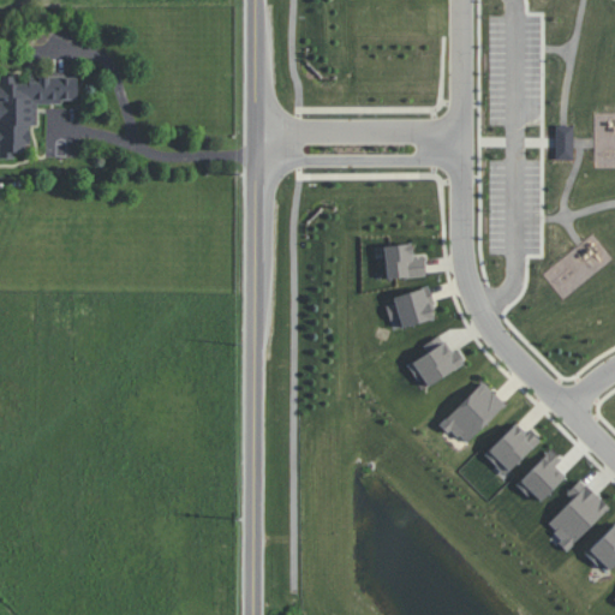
[(77,78),(18,78),(18,76),(0,76),(0,157),(15,157),(15,151),(29,151),(29,125),(37,125),(37,102),(77,102),(77,78)]
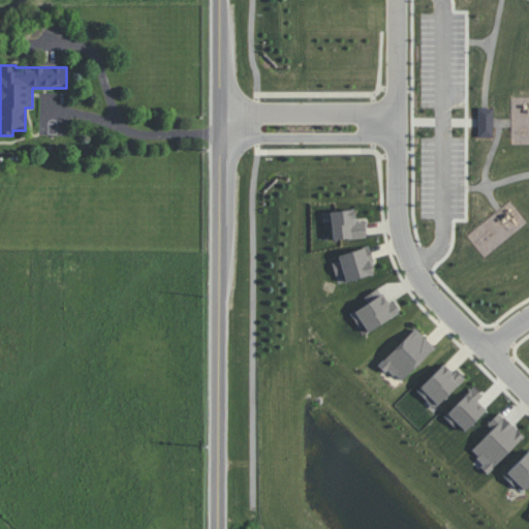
[(493,107),(477,107),(477,136),(493,136),(493,107)]
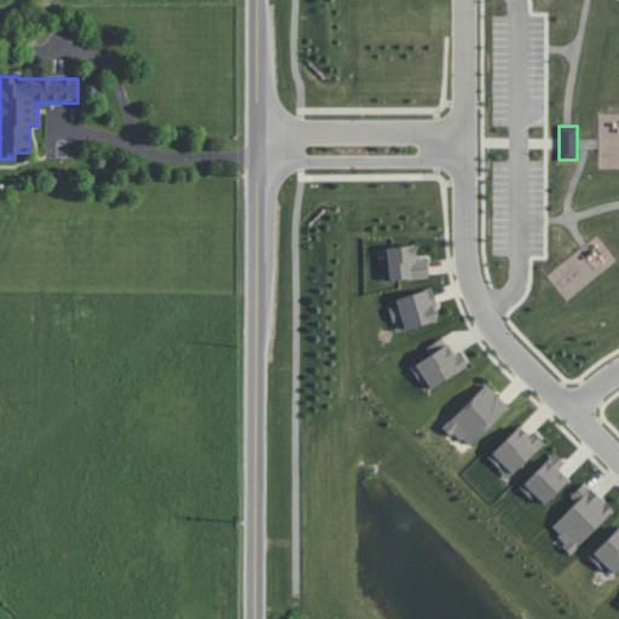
[(433,272),(432,258),(421,258),(420,244),(392,248),(397,282),(433,272)]
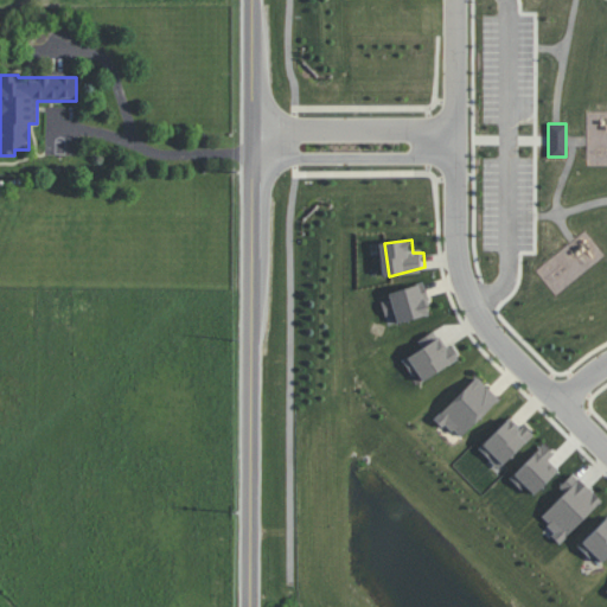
[(434,312),(427,283),(396,291),(403,321),(434,312)]
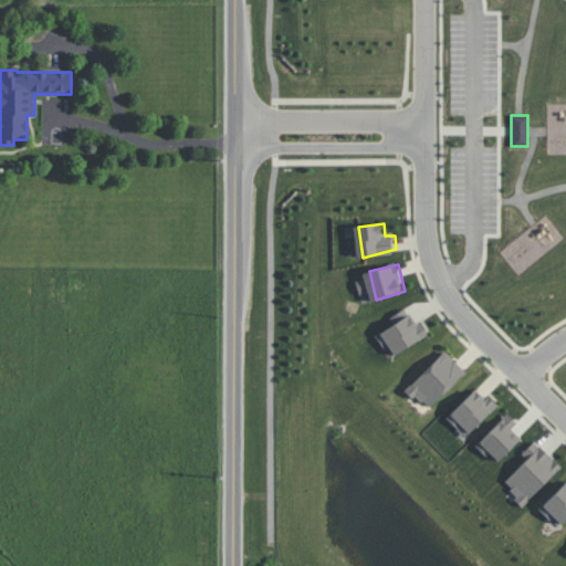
[(432,332),(411,305),(392,314),(396,322),(383,332),(398,356),(432,332)]
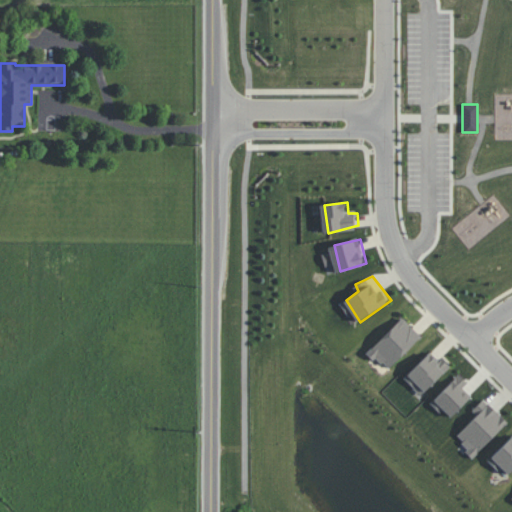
[(424,331),(406,314),(371,349),(392,365),(424,331)]
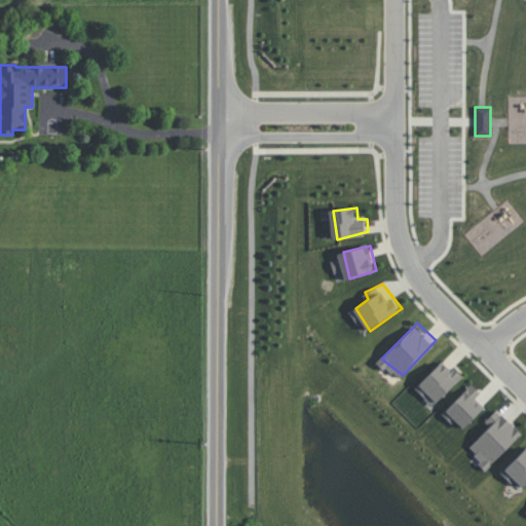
[(464,372),(450,355),(419,383),(437,401),(464,372)]
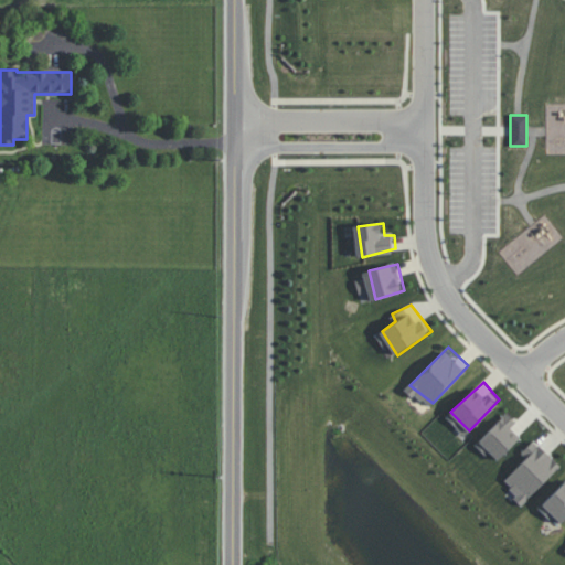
[(510,411),(518,418),(513,426),(521,436),(501,458),(482,443),(510,411)]
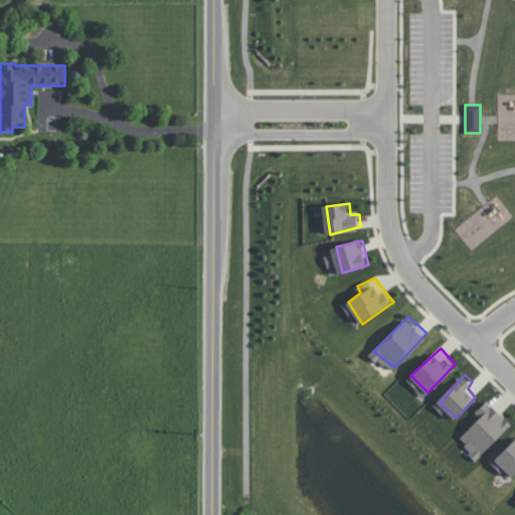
[(514,420),(492,399),(480,409),(484,414),(467,432),(485,453),(514,420)]
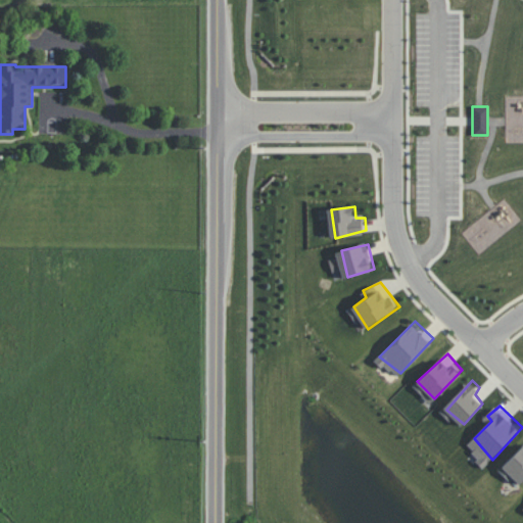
[(522,479),(522,447),(505,465),(520,482),(522,479)]
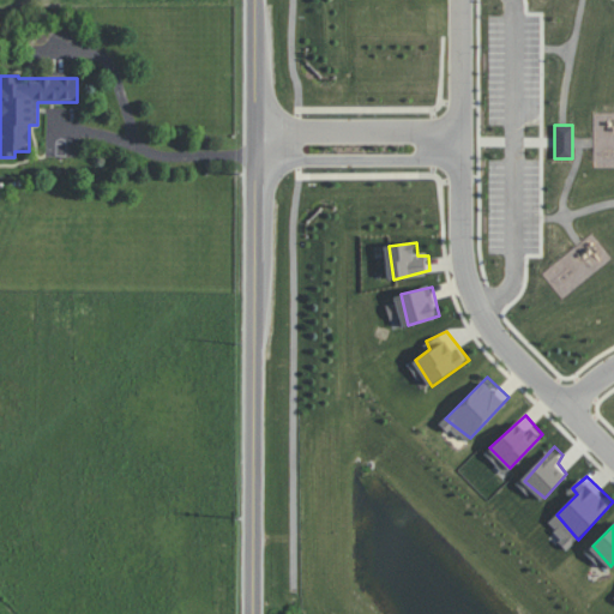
All buildings are outlined.
